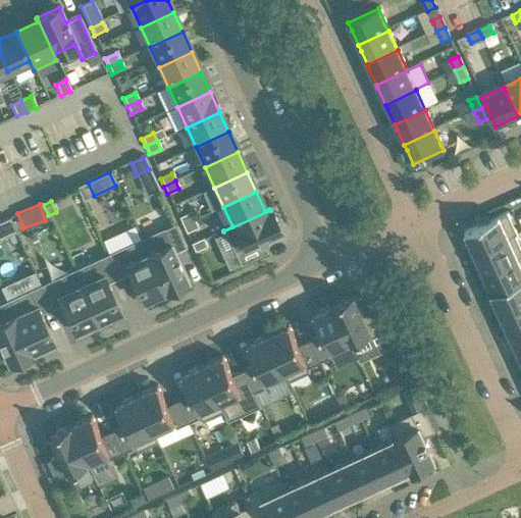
[(270,210),(223,231),(225,235),(233,254),(240,266),(266,254),(261,241),(280,232),(270,210)]
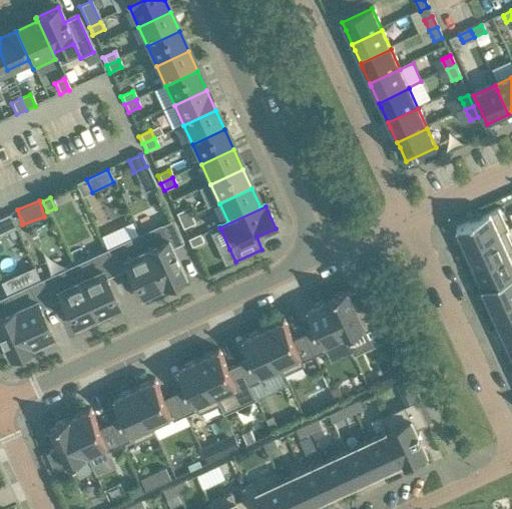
[(178,222),(190,217),(186,209),(175,214),(178,222)]
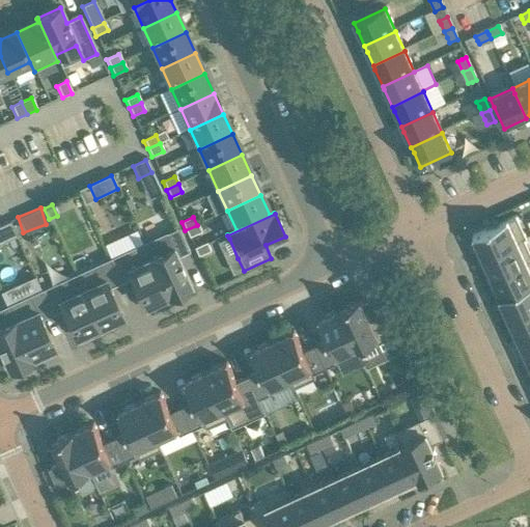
[(515,218),(472,238),(482,259),(525,240),(515,218)]
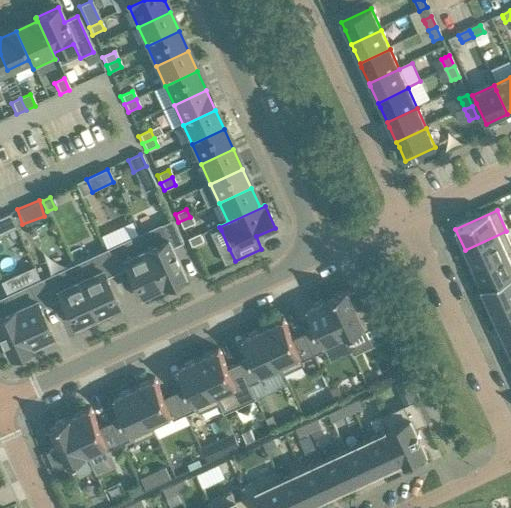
[(190,217),(178,222),(182,230),(193,224),(190,217)]
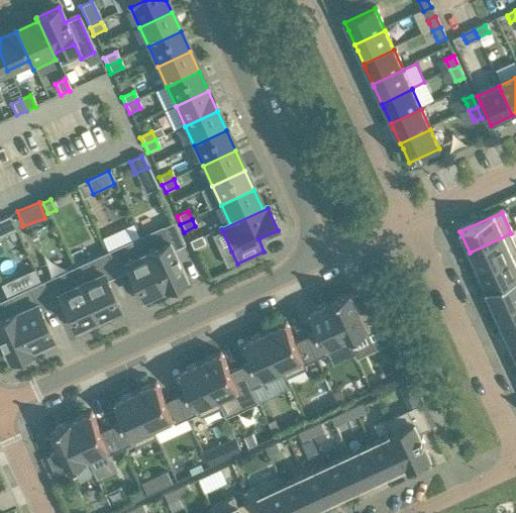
[(140,237),(139,237),(163,289),(185,279),(173,251),(184,246),(173,223),(161,228),(144,235),(140,237)]
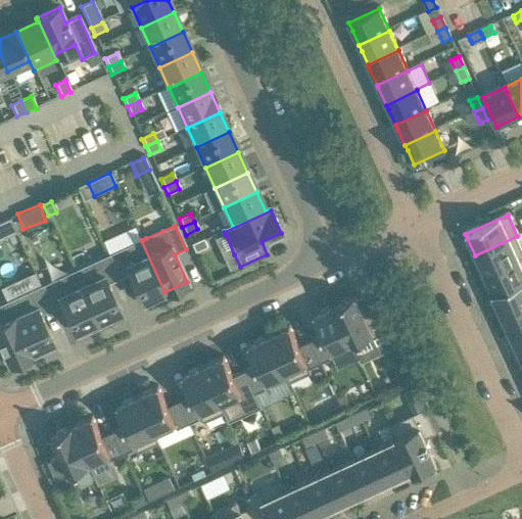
[(517,236),(475,255),(484,275),(521,257),(521,251),(516,238),(518,237),(517,236)]
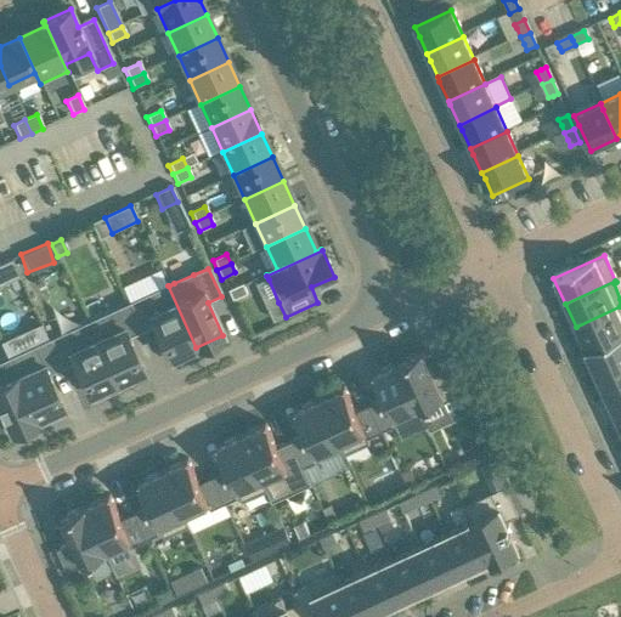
[(196,347),(168,286),(128,304),(141,333),(154,327),(170,360),(196,347)]
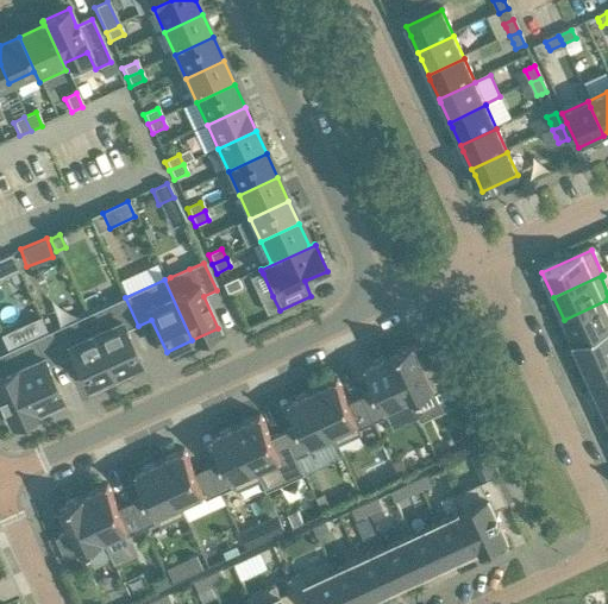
[(236,280),(223,285),(226,295),(240,289),(236,280)]
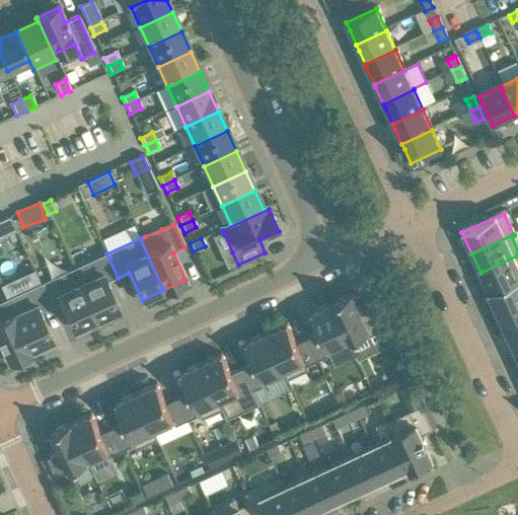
[(96,321),(119,311),(106,283),(118,278),(106,253),(73,270),(96,321)]
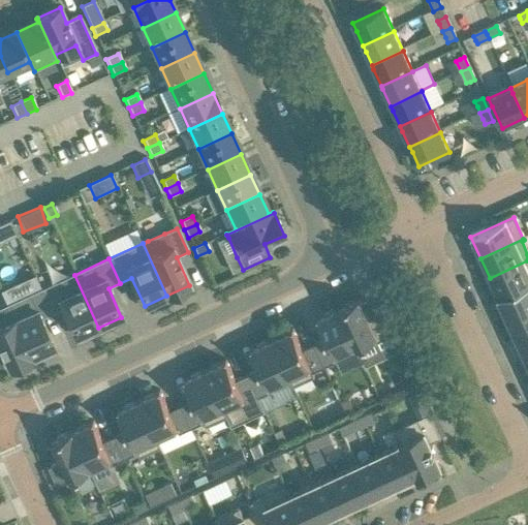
[(527,260),(490,278),(499,298),(497,299),(498,300),(527,285),(527,260)]
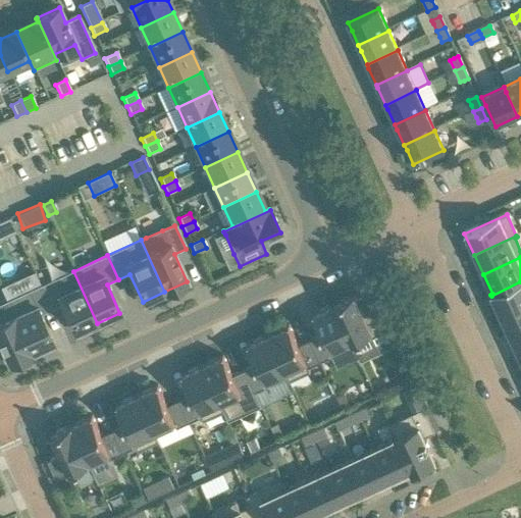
[(97,323),(73,271),(40,287),(51,311),(62,306),(75,333),(97,323)]
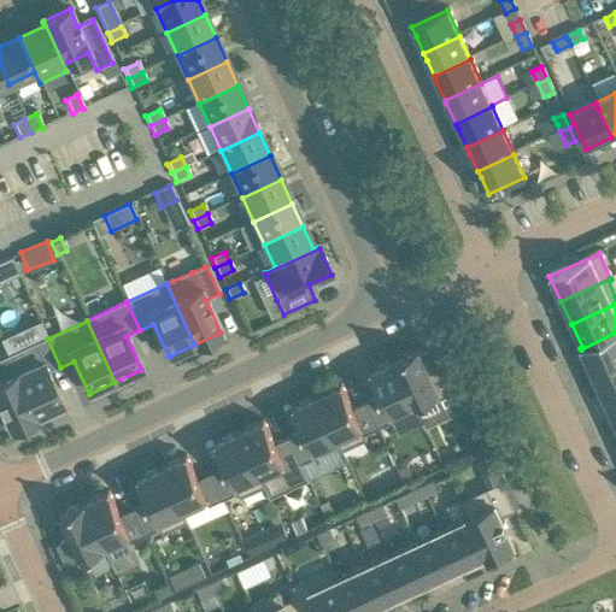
[(40,322),(0,341),(7,357),(35,418),(62,406),(47,374),(60,368),(47,339),(40,322)]
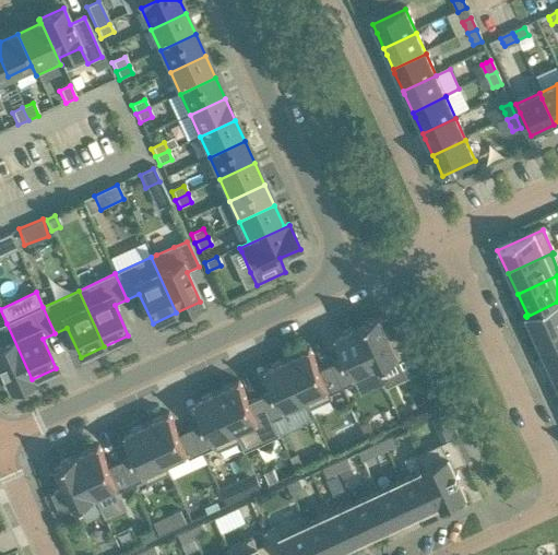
[(557,302),(526,317),(536,338),(557,327),(557,302)]
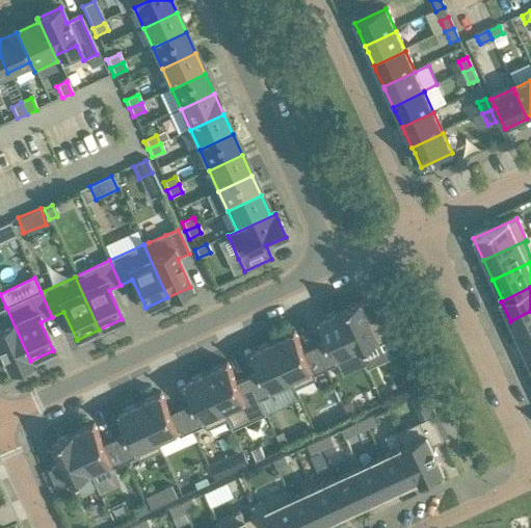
[(393,340),(382,317),(370,322),(361,301),(340,312),(360,355),(393,340)]
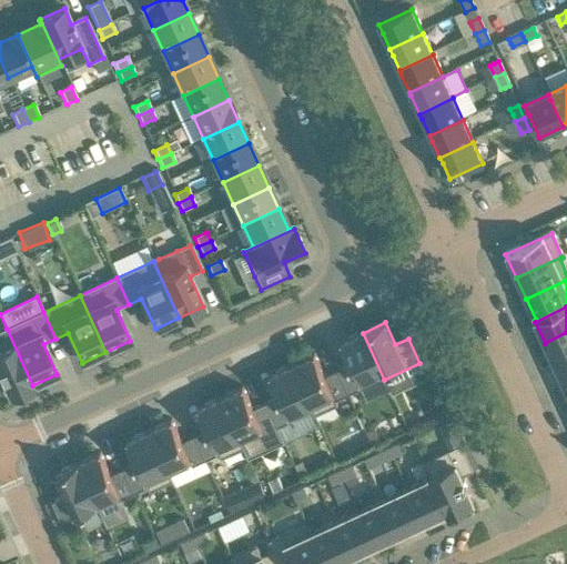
[(10,401),(22,395),(20,391),(32,385),(9,333),(7,329),(0,332),(0,378),(9,396),(10,401)]
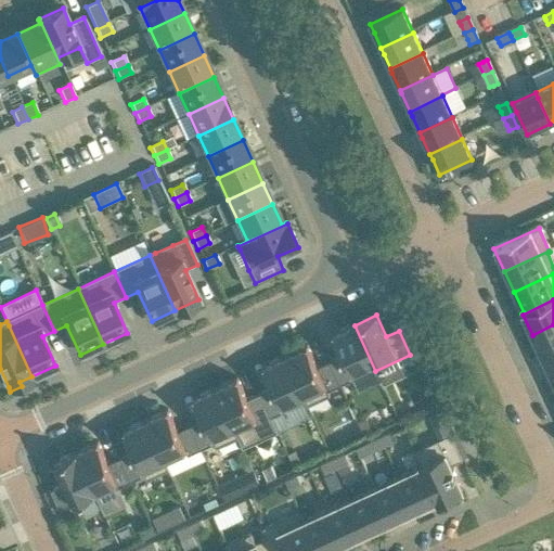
[(553,324),(532,335),(542,357),(553,350),(553,324)]
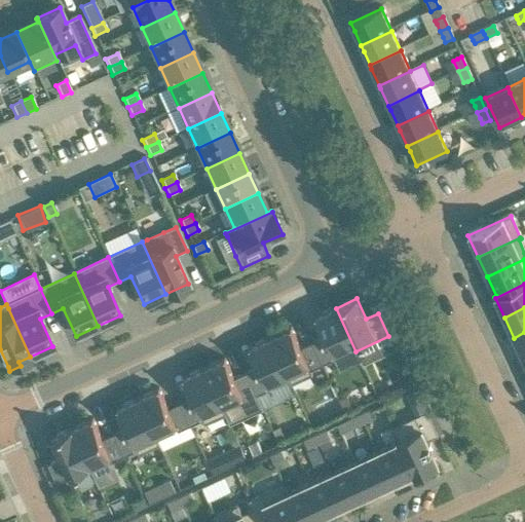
[(355,351),(336,308),(314,318),(324,338),(312,344),(323,366),(335,361),(333,357),(352,347),(354,351),(355,351)]
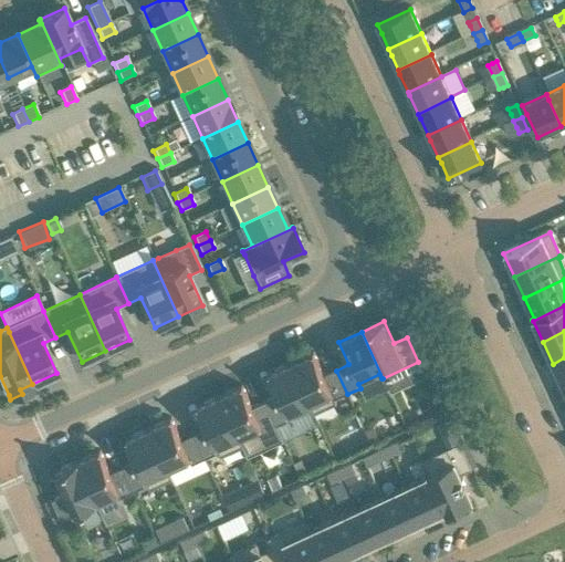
[(347,394),(336,371),(333,372),(323,376),(313,354),(290,365),(313,416),(336,405),(334,401),(347,394)]
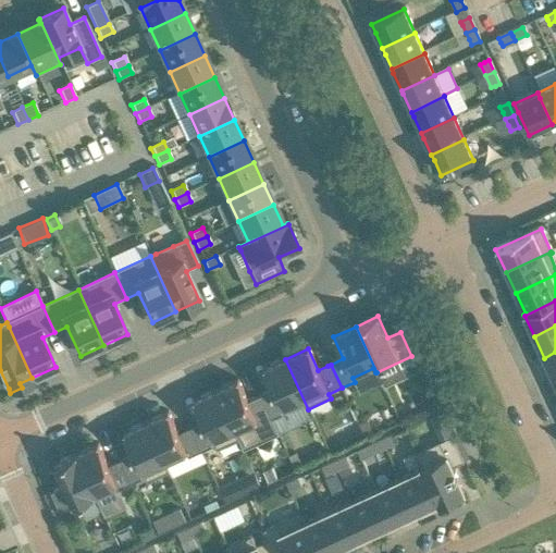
[(555,352),(544,358),(554,380),(555,378),(555,352)]
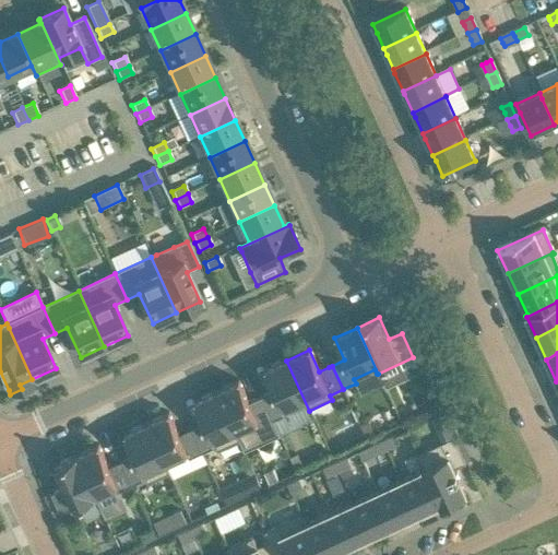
[(309,411),(286,361),(264,370),(274,392),(261,398),(272,422),(306,405),(309,411)]
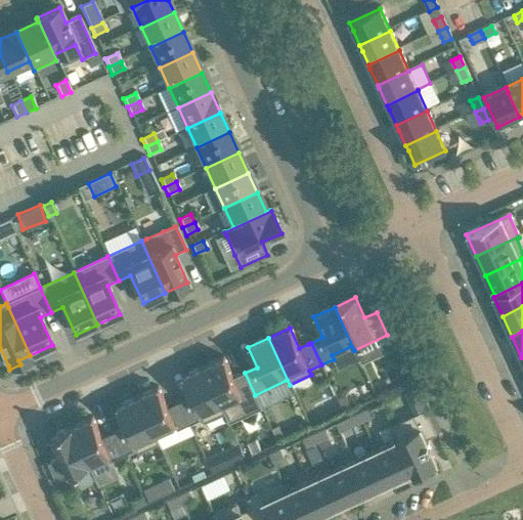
[(224,358),(203,367),(224,415),(229,426),(240,421),(262,410),(258,400),(255,395),(245,373),(233,379),(224,358)]
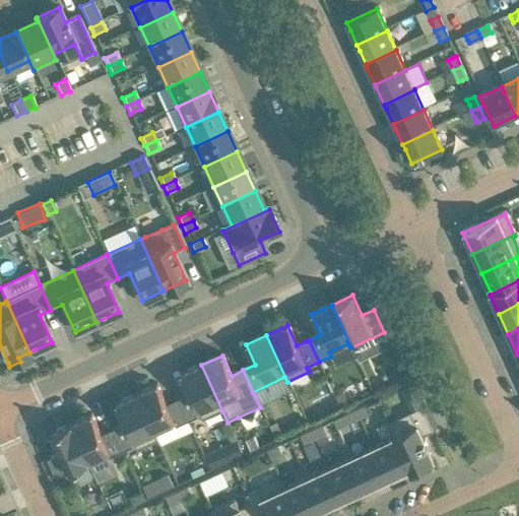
[(222,411),(201,365),(180,375),(190,395),(178,400),(189,424),(200,418),(202,422),(222,411)]
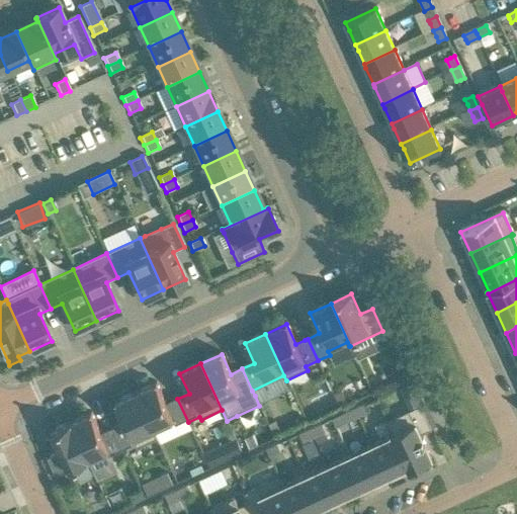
[(156,384),(136,394),(157,440),(159,445),(165,443),(180,436),(176,427),(188,422),(177,399),(165,404),(156,384)]
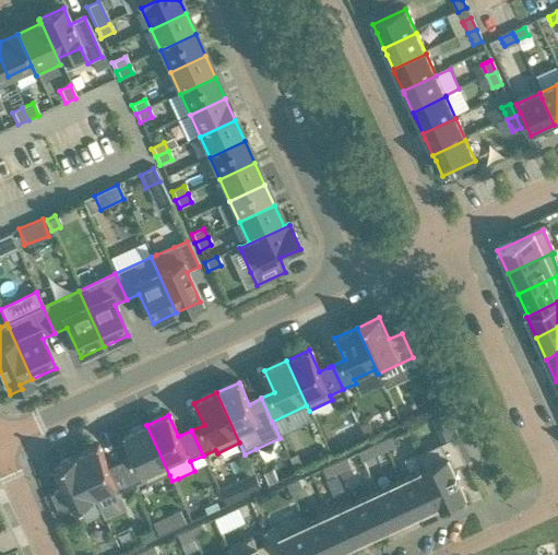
[(169,475),(146,425),(123,435),(133,457),(121,463),(132,486),(144,481),(147,486),(169,475)]
